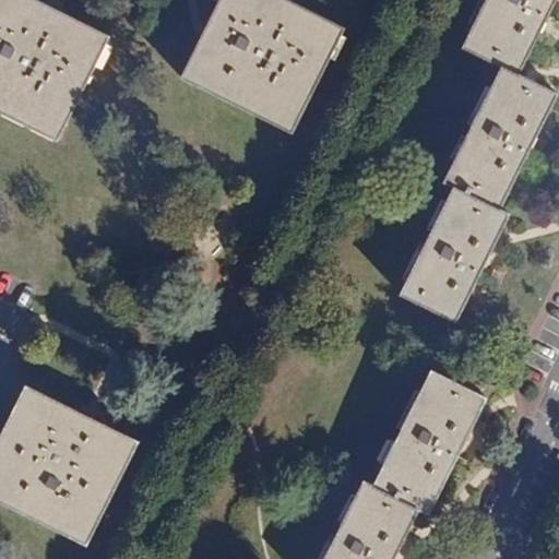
[(0,0),(0,108),(59,139),(109,38),(34,0),(0,0)]
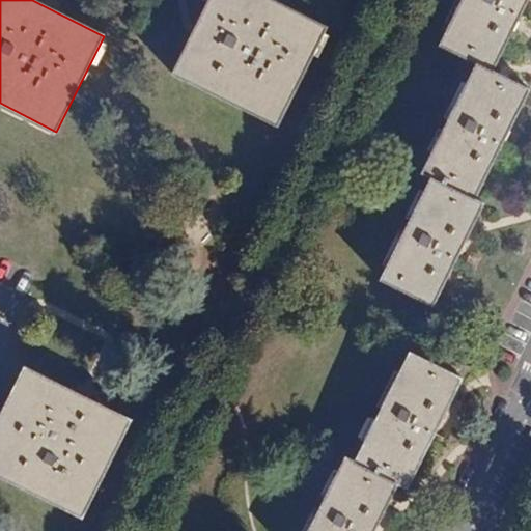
[(207,0),(173,70),(280,123),(327,28),(272,0),(207,0)]
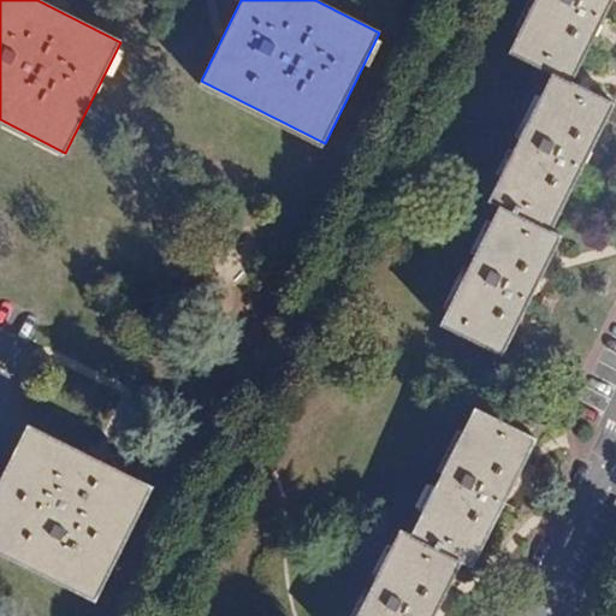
[(614,0),(535,0),(509,53),(551,75),(487,201),(498,207),(439,325),(503,357),(563,237),(552,231),(615,107),(572,84),(614,0)]
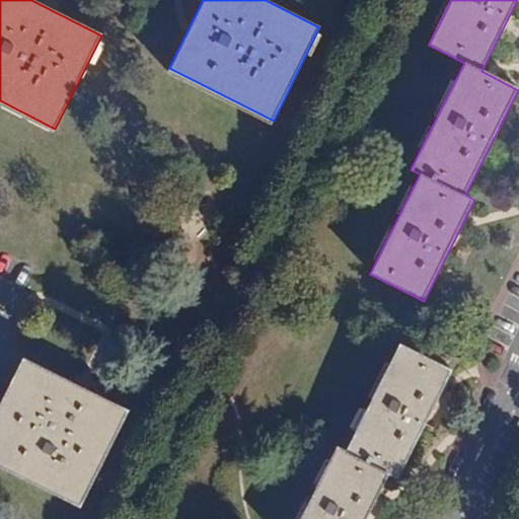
[(271,126),(274,121),(169,68),(167,73),(271,126)]
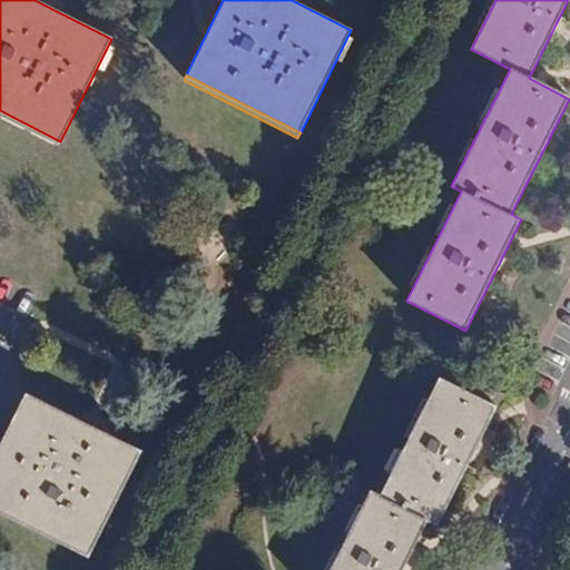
[(0,117),(57,147),(60,141),(0,110),(0,117)]
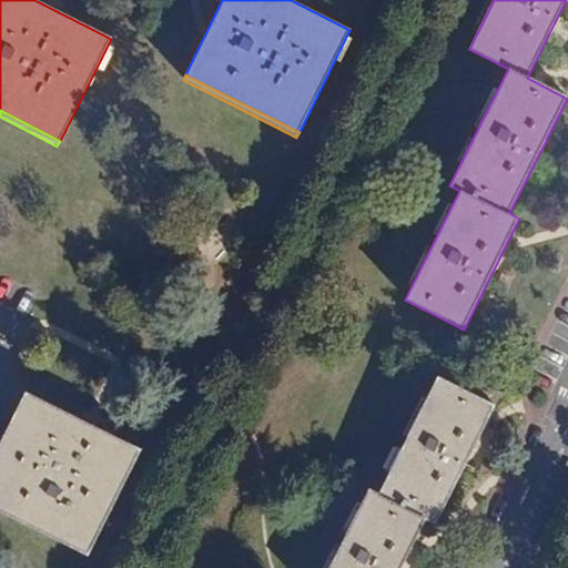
[(434,524),(494,406),(438,377),(379,494),(369,489),(330,567),(399,567),(425,519),(434,524)]
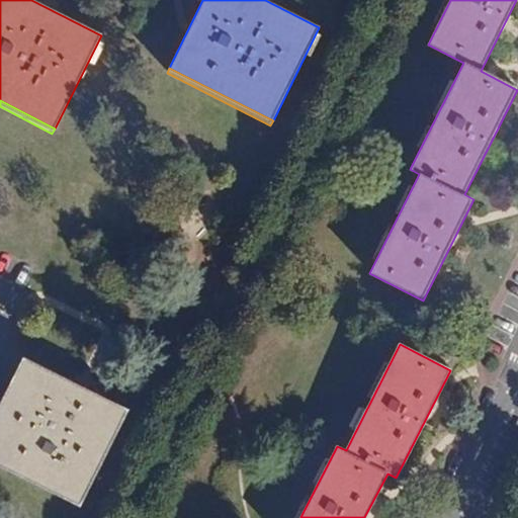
[(24,357),(0,404),(0,460),(82,502),(128,410),(24,357)]
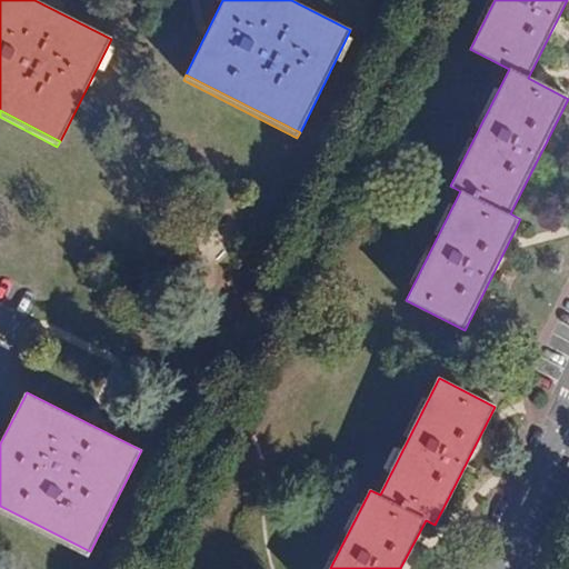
[(90,551),(0,506),(0,512),(87,557),(90,551)]
